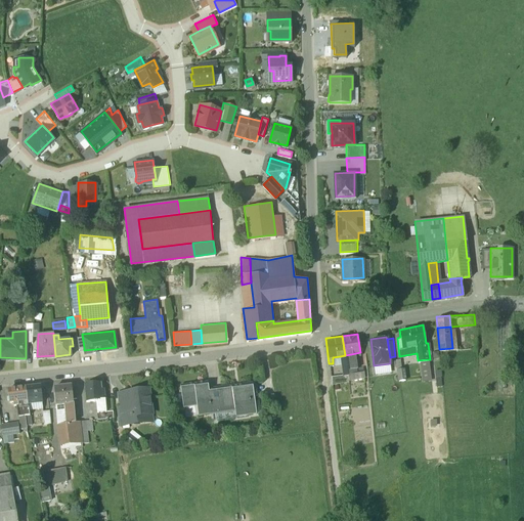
[(363,366),(352,367),(351,354),(345,355),(347,373),(348,378),(364,376),(363,366)]
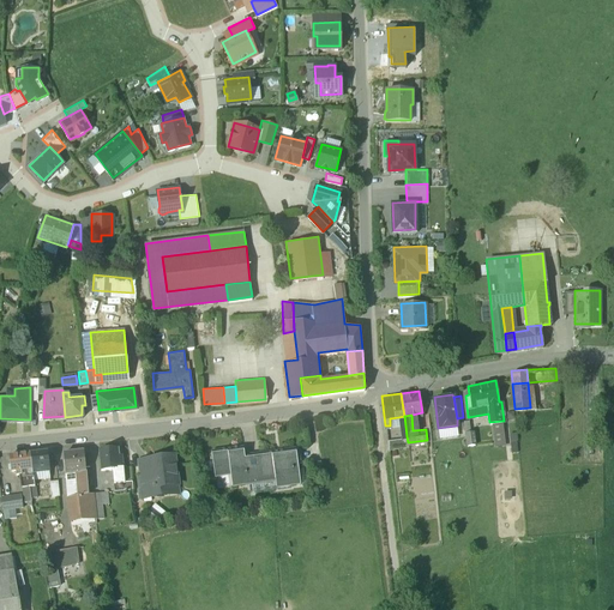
[(404,416),(398,417),(401,427),(396,427),(397,438),(407,436),(404,416)]
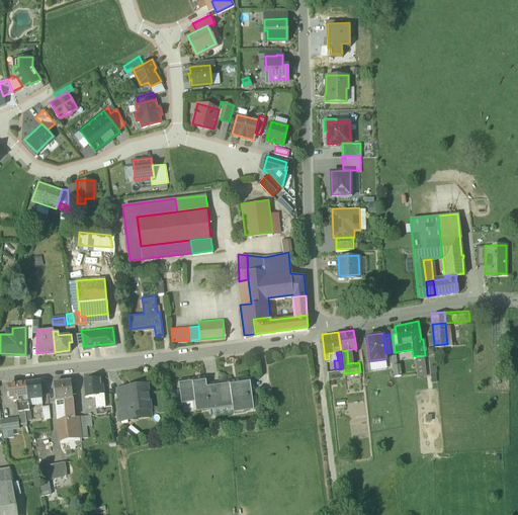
[(396,354),(392,354),(394,375),(401,374),(399,363),(397,363),(396,354)]
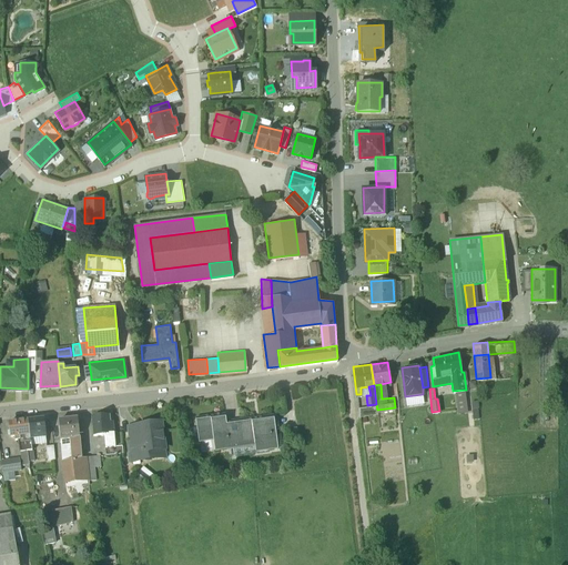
[(477,397),(469,399),(472,420),(479,419),(477,397)]
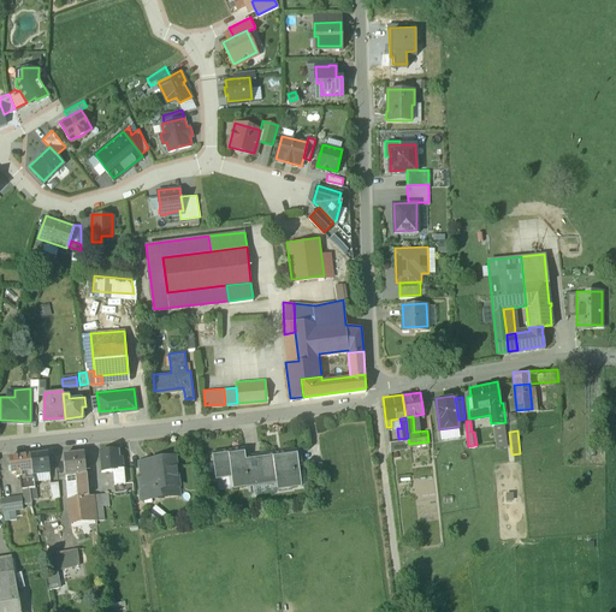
[(398,439),(389,440),(390,449),(409,446),(409,444),(408,438),(398,439)]
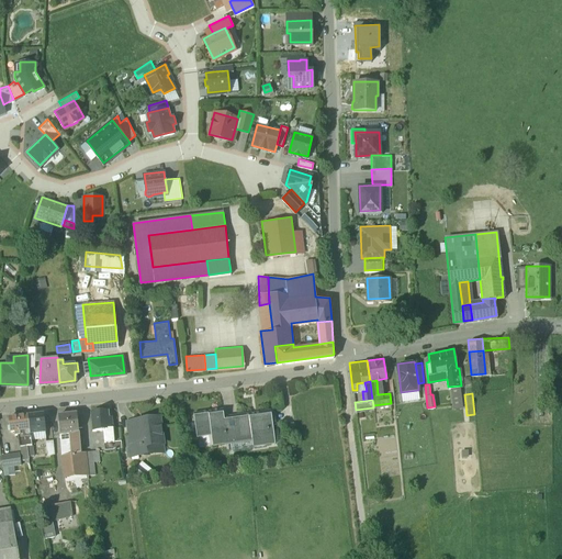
[(270,409),(224,415),(223,407),(193,412),(197,433),(214,429),(216,444),(253,438),(254,445),(276,442),(270,409)]
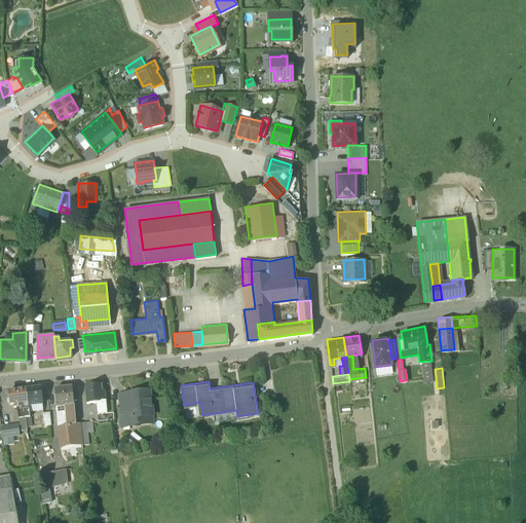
[(101,383),(84,384),(86,401),(97,401),(105,400),(104,388),(102,389),(101,383)]
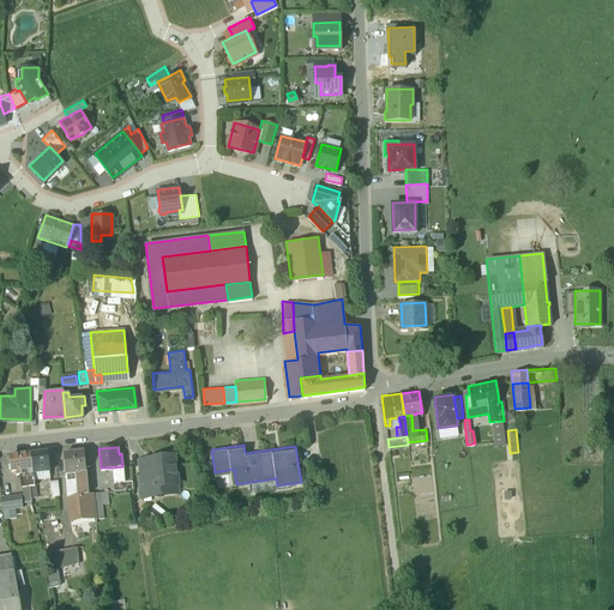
[(47,450),(30,452),(32,471),(49,469),(47,450)]
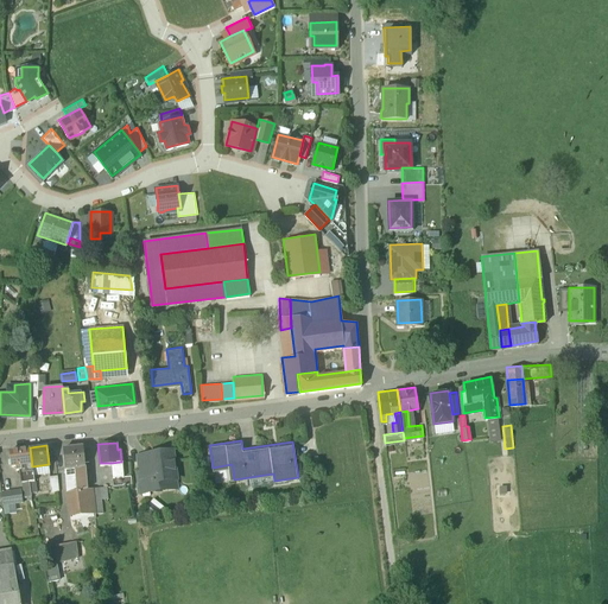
[(83,445),(62,447),(64,468),(68,490),(88,488),(84,461),(88,461),(88,452),(83,452),(83,445)]
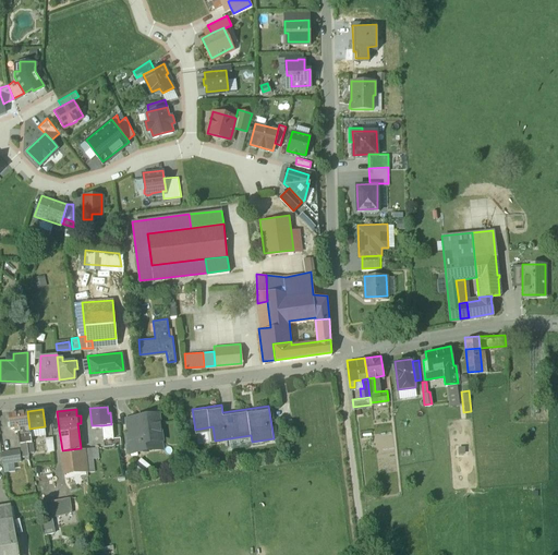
[(27,411),(9,413),(9,421),(7,421),(7,426),(13,425),(14,426),(14,430),(19,430),(21,442),(26,442),(32,441),(29,429),(27,411)]
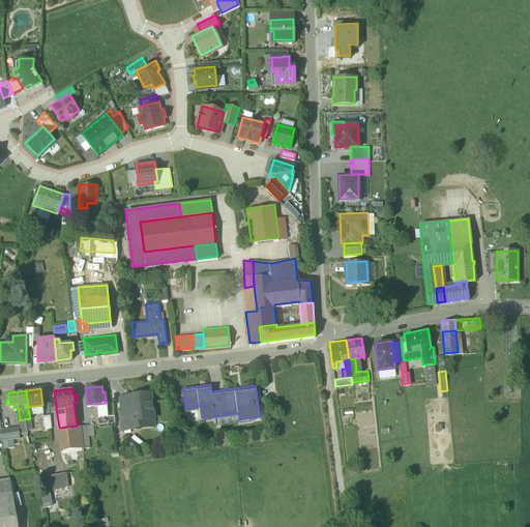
[(150,392),(128,394),(129,406),(131,420),(139,419),(151,417),(153,415),(150,392)]
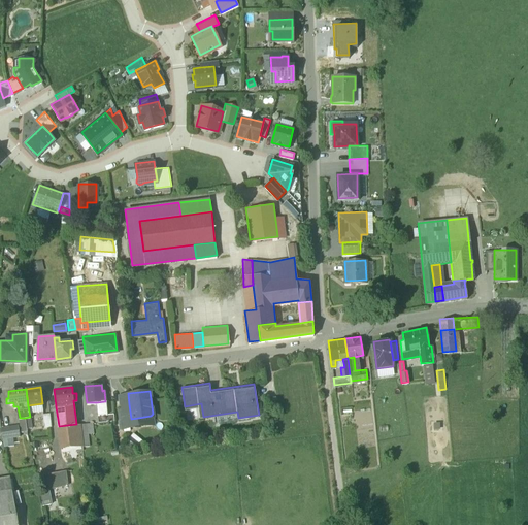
[(128,393),(119,395),(121,405),(129,404),(128,393)]
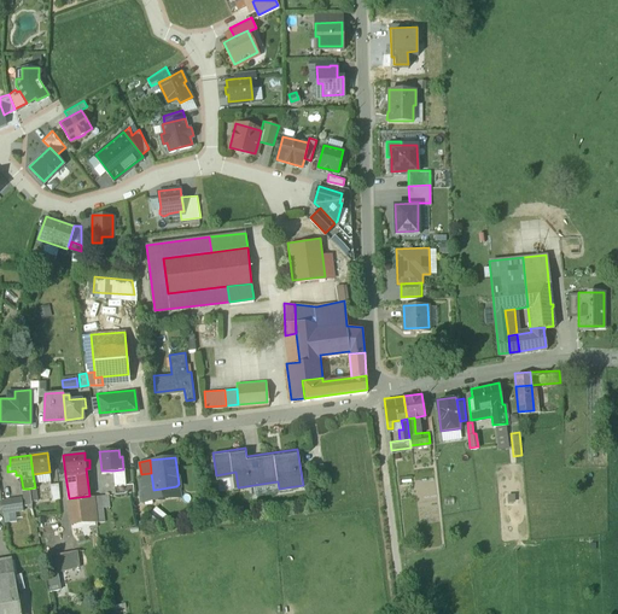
[(123,469),(114,471),(115,484),(126,483),(123,469)]
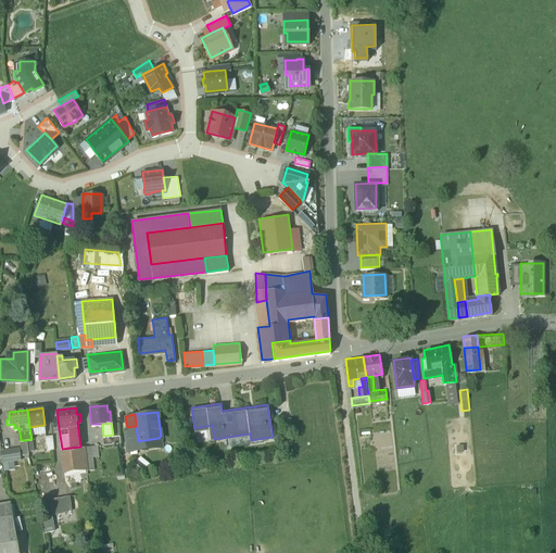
[(136,426),(127,427),(129,442),(138,441),(136,426)]
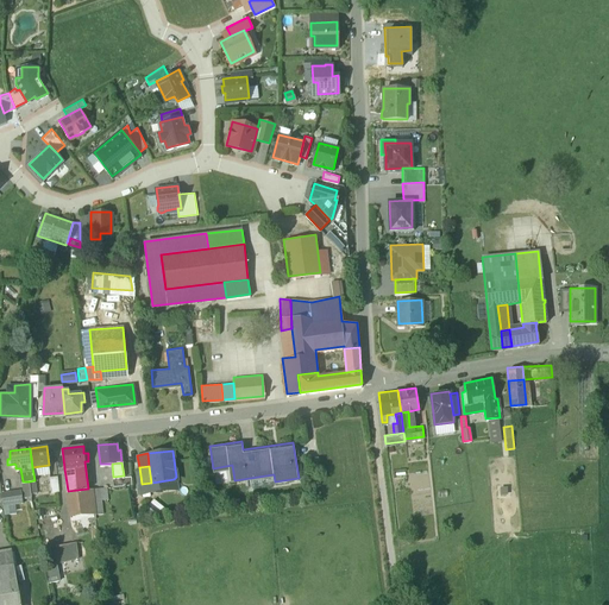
[(57,474),(49,476),(50,491),(58,490),(57,474)]
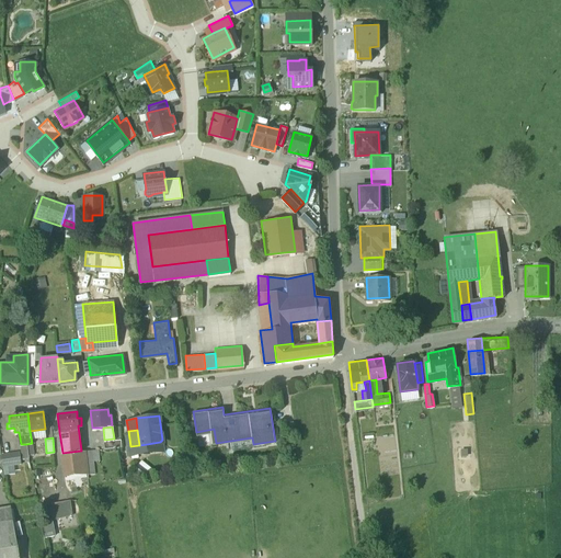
[(104,440),(103,440),(104,447),(114,447),(115,447),(115,446),(122,446),(121,439),(104,440)]
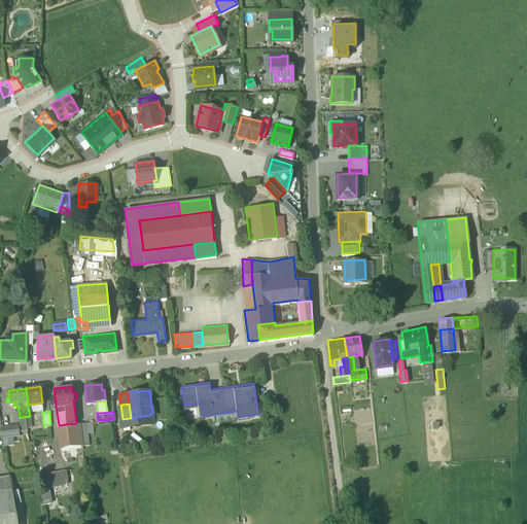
[(131,418),(123,419),(123,425),(137,423),(139,421),(138,417),(131,418)]
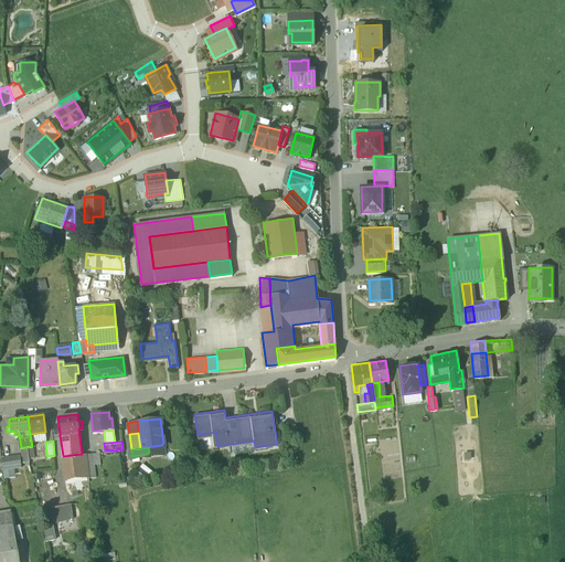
[(98,452),(85,453),(88,476),(95,476),(94,463),(99,462),(98,452)]
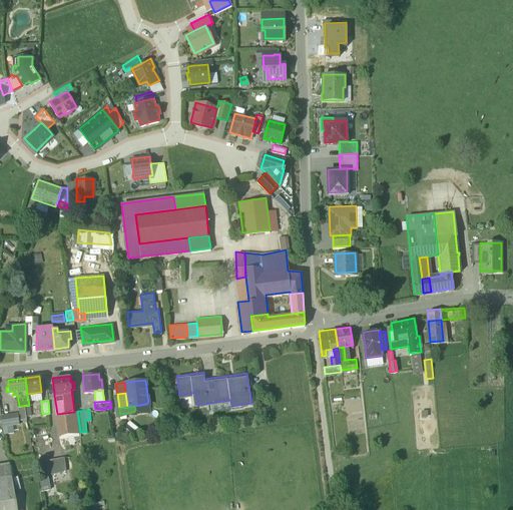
[(74,412),(57,414),(59,438),(67,437),(74,436),(80,435),(80,432),(77,411),(74,412)]
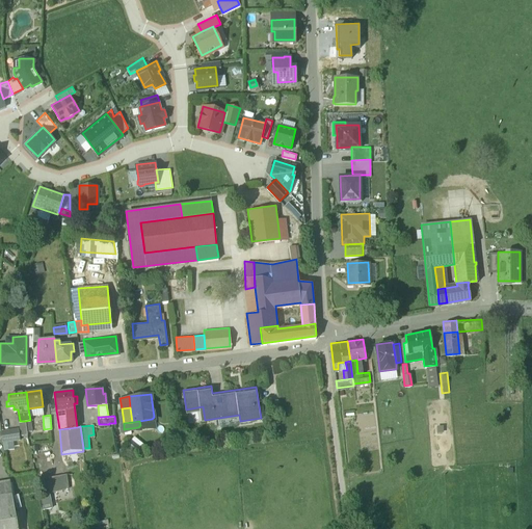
[(18,427),(1,430),(2,440),(20,438),(18,427)]
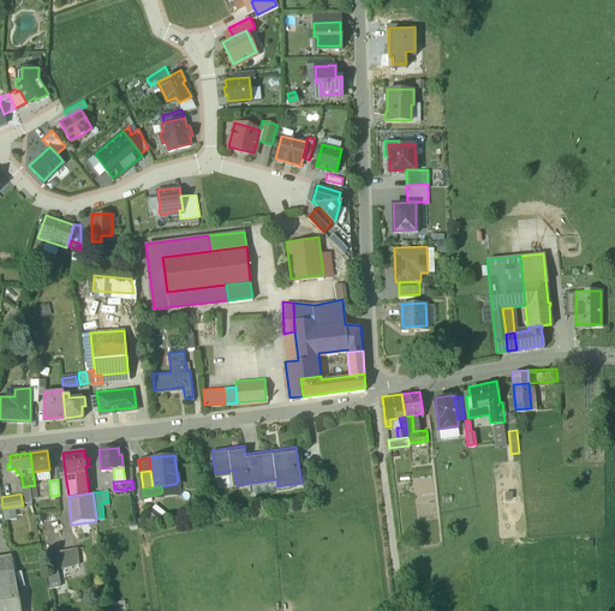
[(77,546),(64,549),(66,564),(76,562),(77,565),(78,564),(78,562),(79,562),(77,546)]
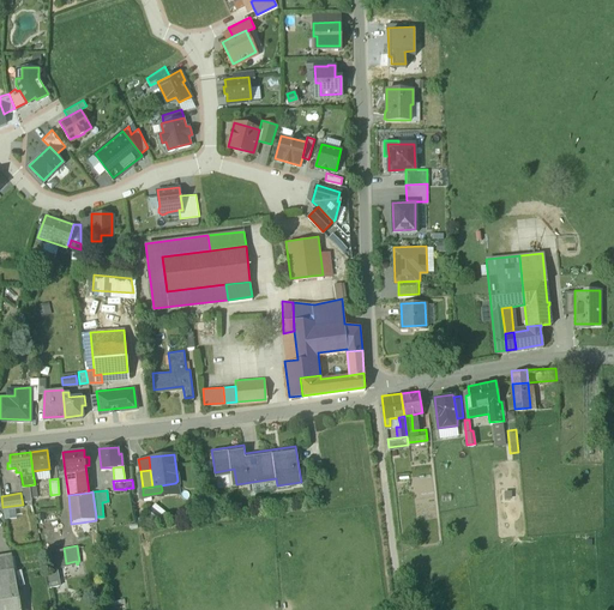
[(64,548),(49,550),(52,566),(66,563),(64,548)]
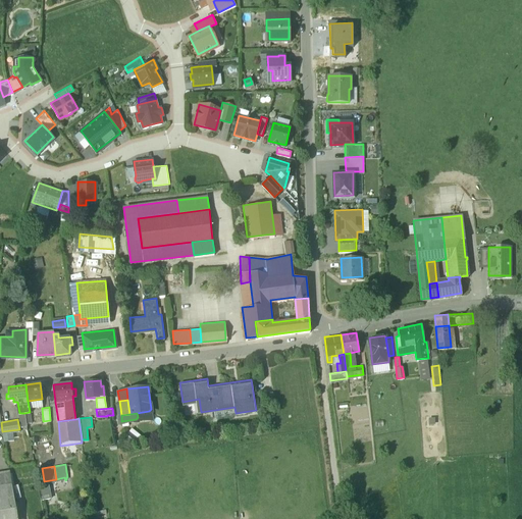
[(9,470),(0,471),(0,485),(11,484),(9,470)]
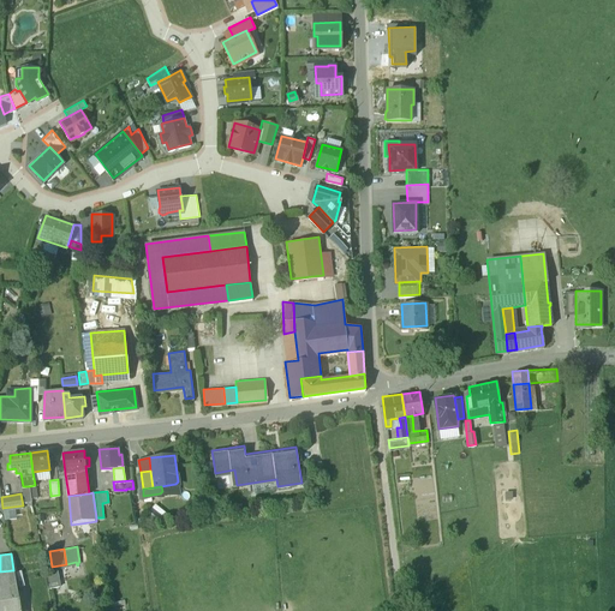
[(45,571),(48,586),(60,582),(58,569),(45,571)]
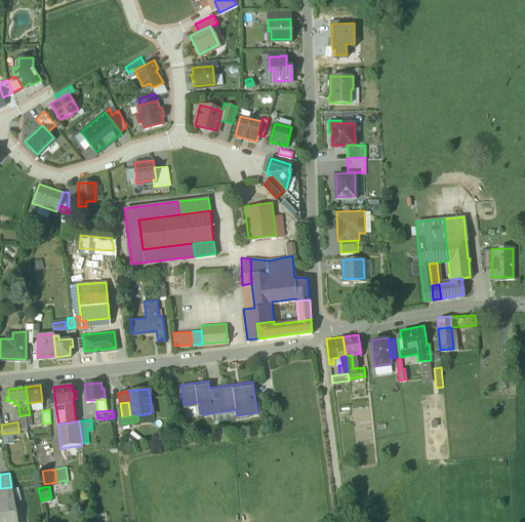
[(11,487),(0,488),(0,514),(15,512),(11,487)]
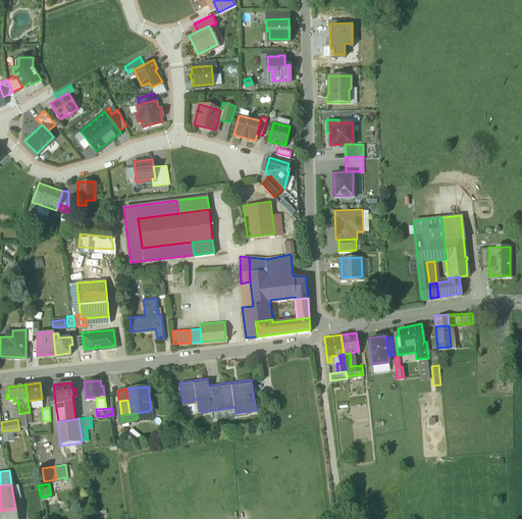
[(0,518),(16,518),(15,509),(0,511),(0,518)]
